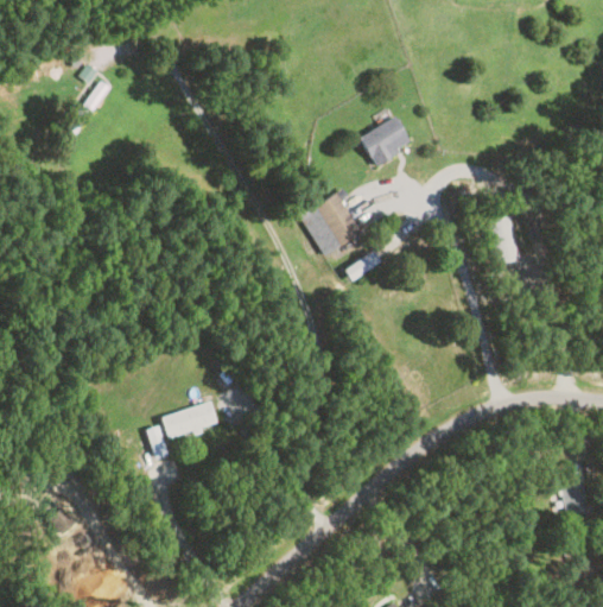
[(89,82),(97,71),(88,64),(80,76),(89,82)]
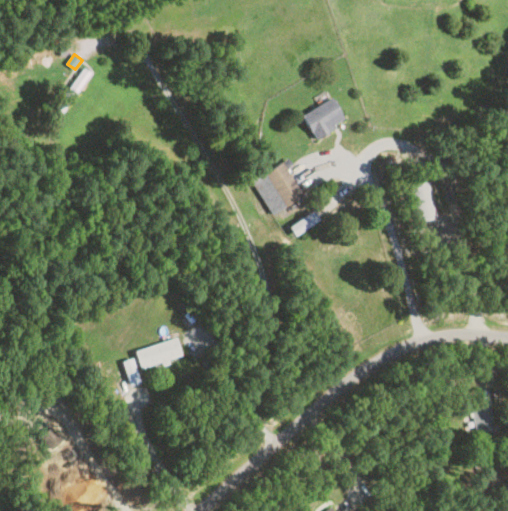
[(91,74),(84,69),(56,107),(64,113),(91,74)]
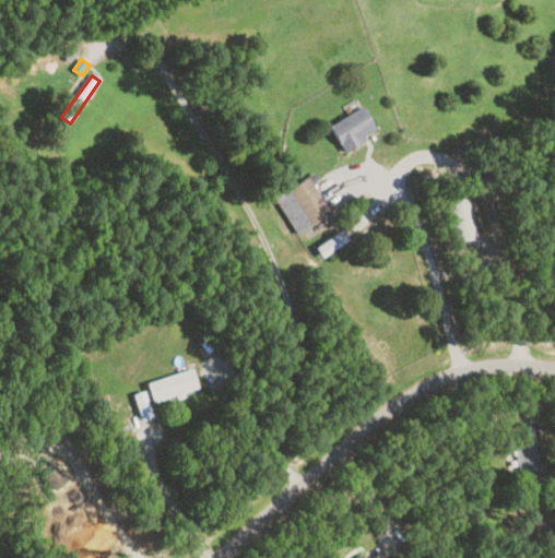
[(331,126),(345,151),(378,132),(364,107),(331,126)]
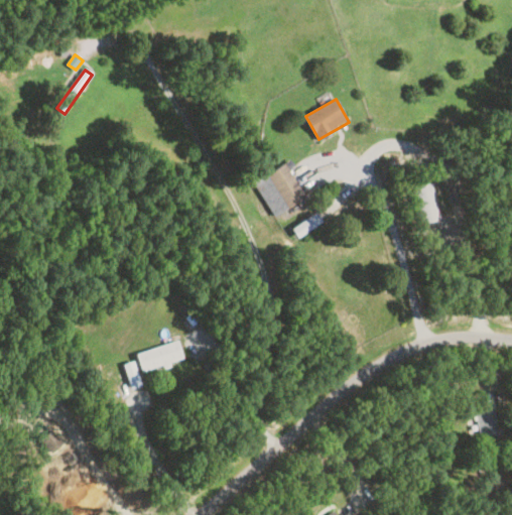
[(254,181),(273,216),(305,199),(285,163),(254,181)]
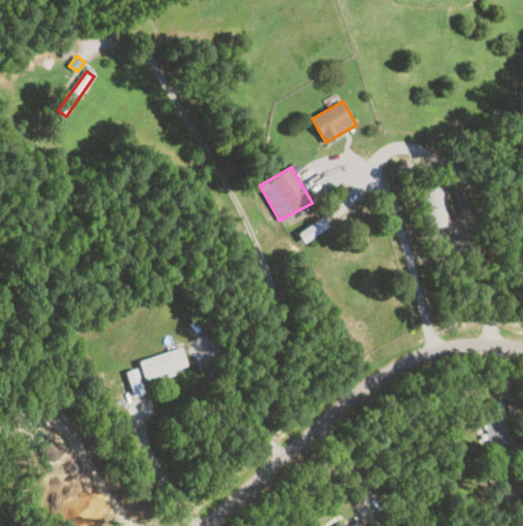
[(445,186),(422,190),(428,229),(452,224),(445,186)]
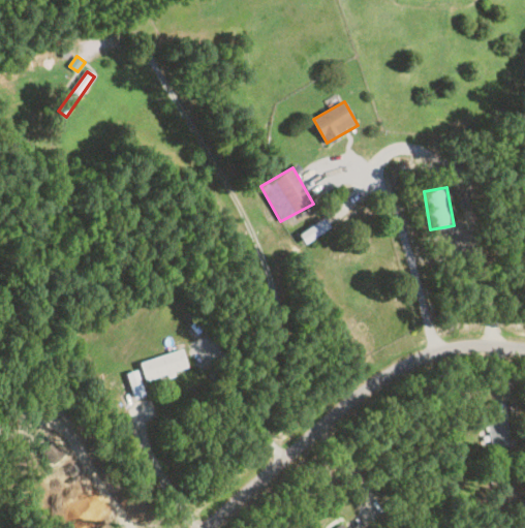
[(141,361),(145,379),(188,369),(184,350),(141,361)]
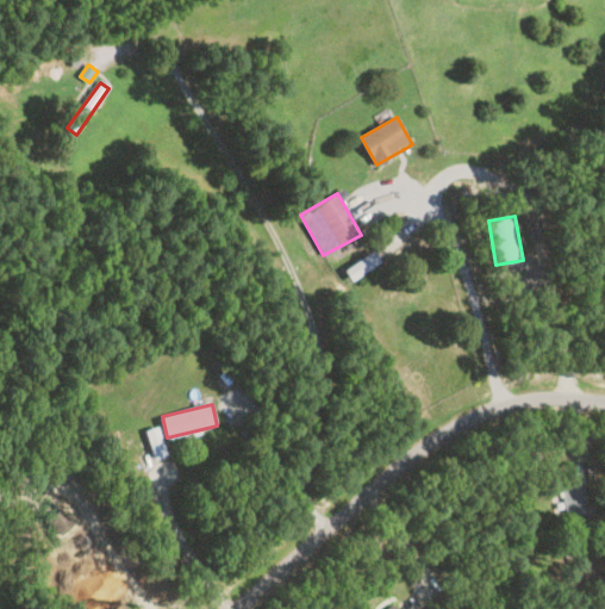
[(168,458),(158,427),(145,432),(156,461),(168,458)]
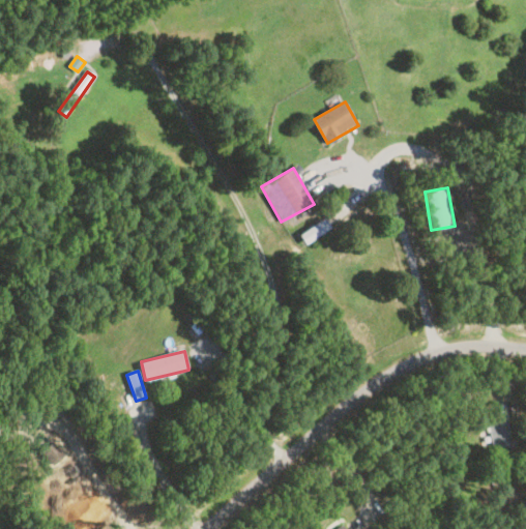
[(491,419),(491,457),(510,457),(510,419),(491,419)]
